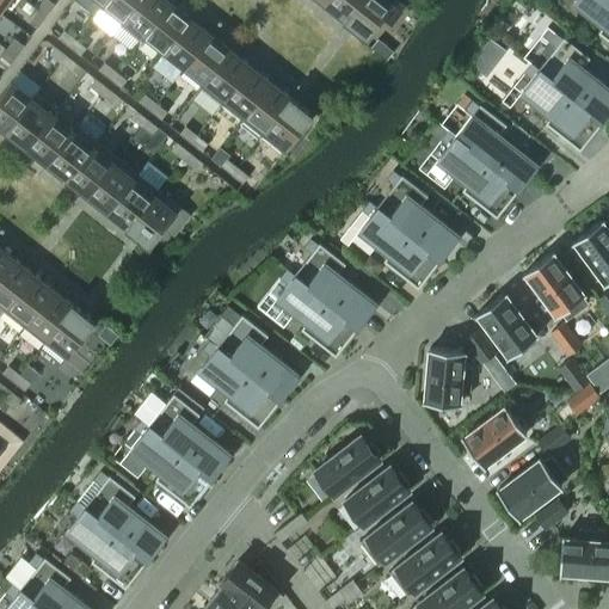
[(48,17),(56,6),(48,0),(45,0),(38,10),(48,17)]
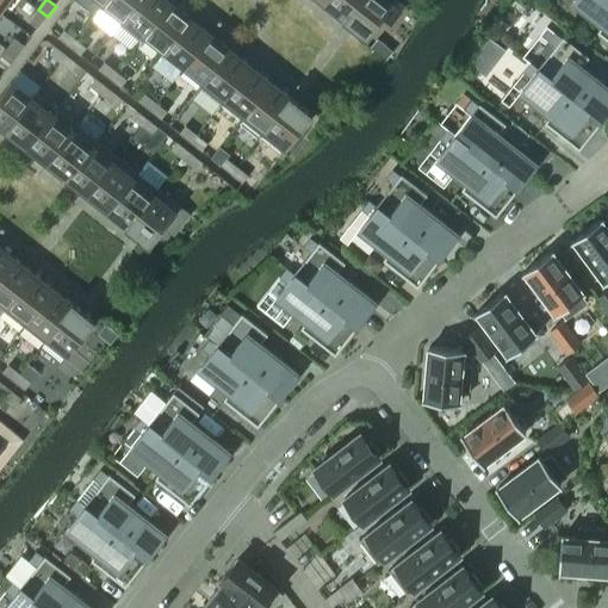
[(101,11),(109,0),(98,0),(104,5),(100,10),(101,11)]
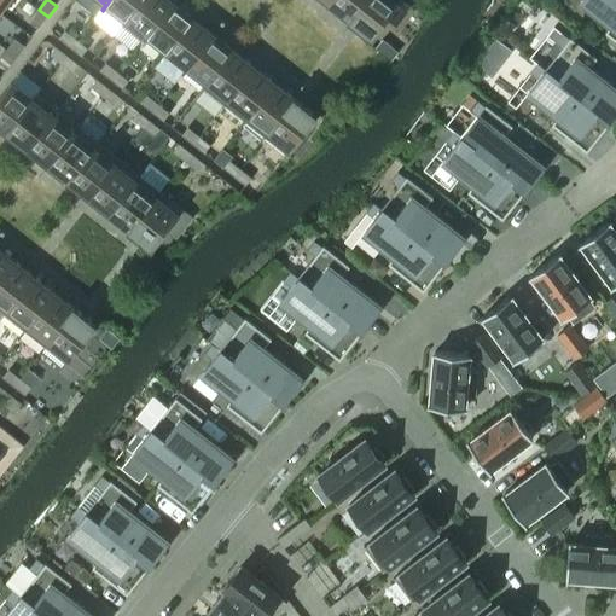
[(123,27),(144,0),(110,0),(103,11),(123,27)]
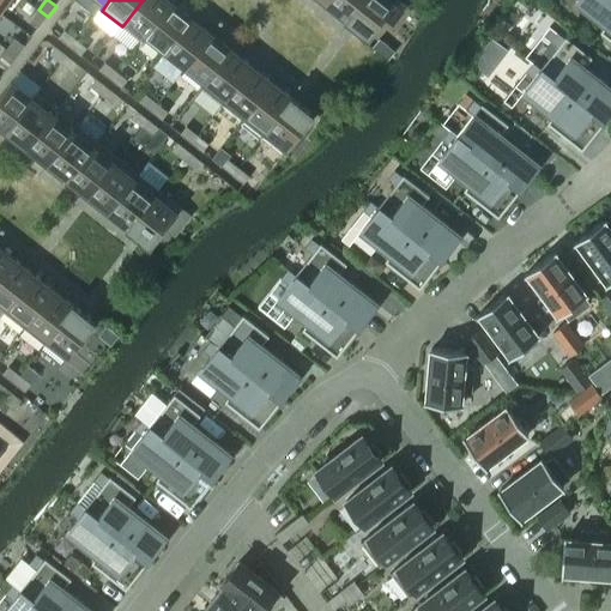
[(143,42),(173,4),(167,0),(143,0),(122,26),(143,42)]
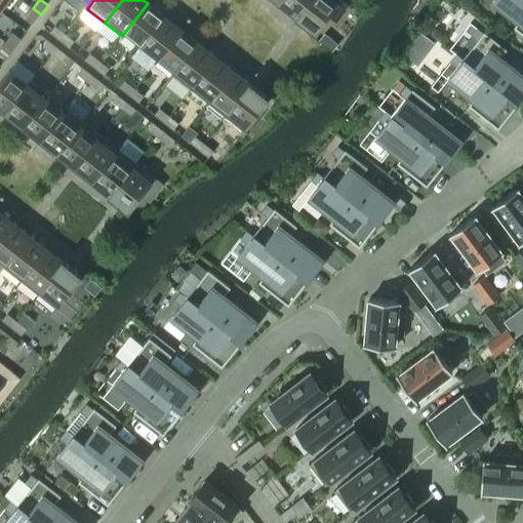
[(298,19),(313,0),(285,0),(281,5),(298,19)]
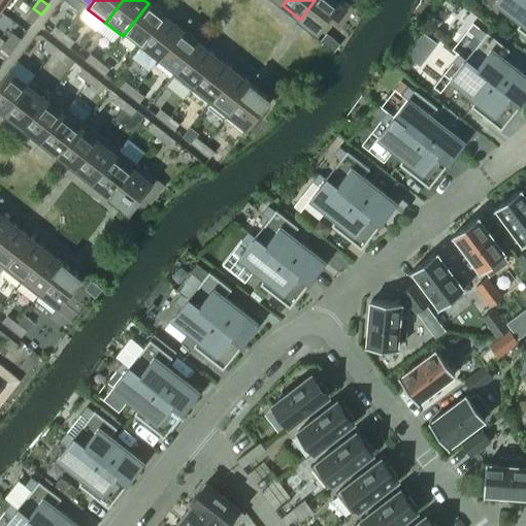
[(319,34),(344,1),(342,0),(315,0),(300,20),(319,34)]
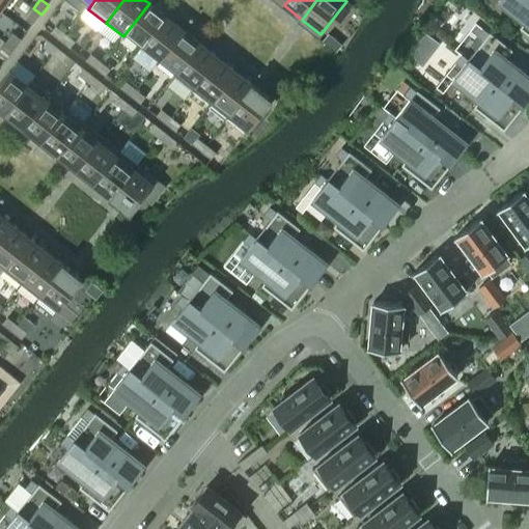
[(528,0),(501,0),(499,3),(526,24),(521,30),(528,35),(528,0)]
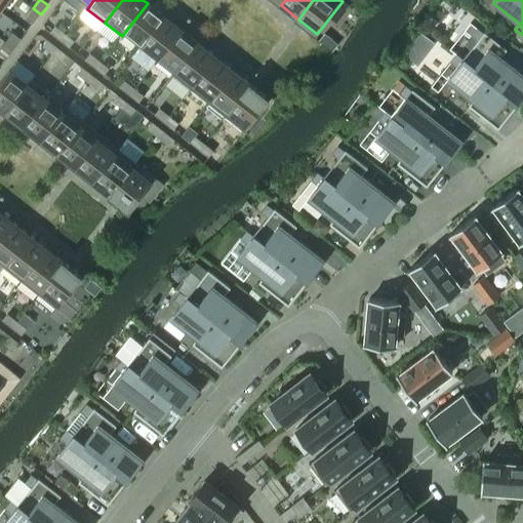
[(143,46),(165,17),(148,3),(122,36),(123,37),(126,33),(143,46)]
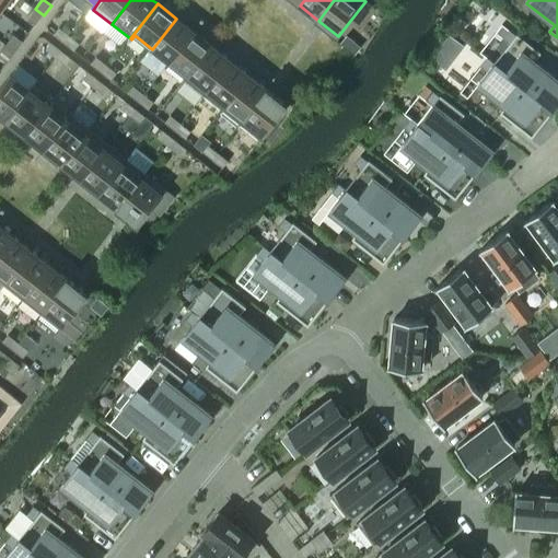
[(36,26),(44,15),(35,9),(27,20),(36,26)]
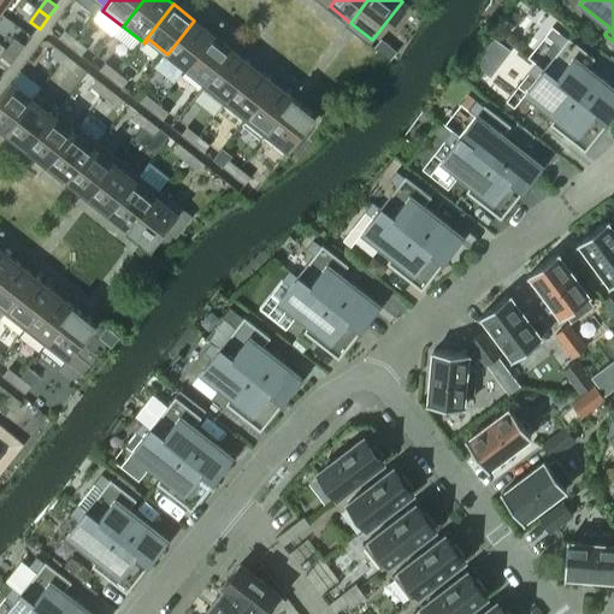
[(188,70),(214,36),(194,21),(167,54),(188,70)]
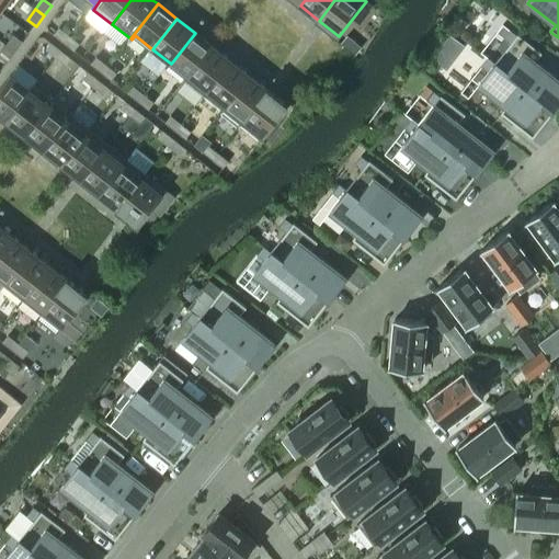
[(71,37),(60,30),(55,36),(66,45),(71,37)]
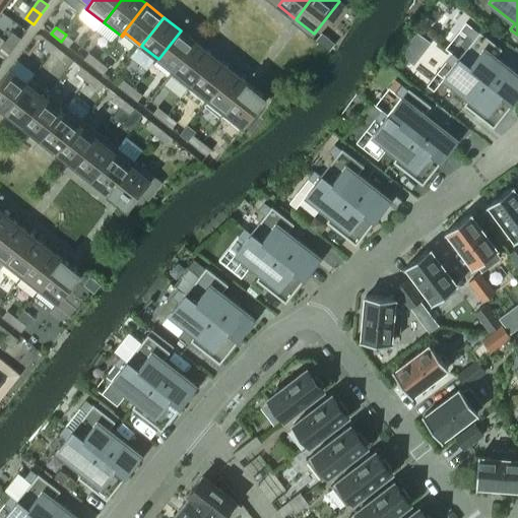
[(517,74),(497,59),(503,51),(480,34),(480,35),(473,29),(467,38),(473,43),(460,60),(453,55),(453,56),(514,104),(517,100),(517,74)]
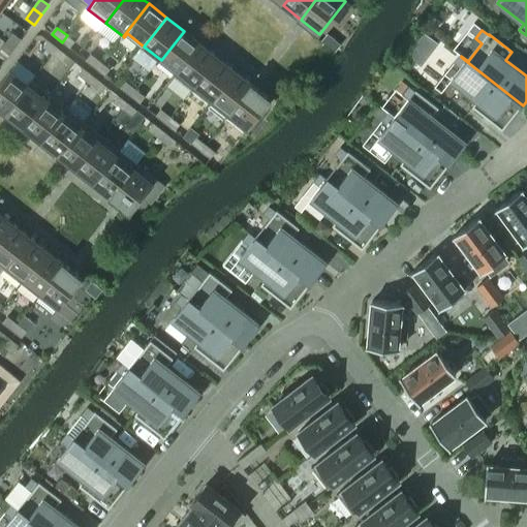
[(176,78),(202,44),(184,31),(161,60),(178,73),(175,76),(176,78)]
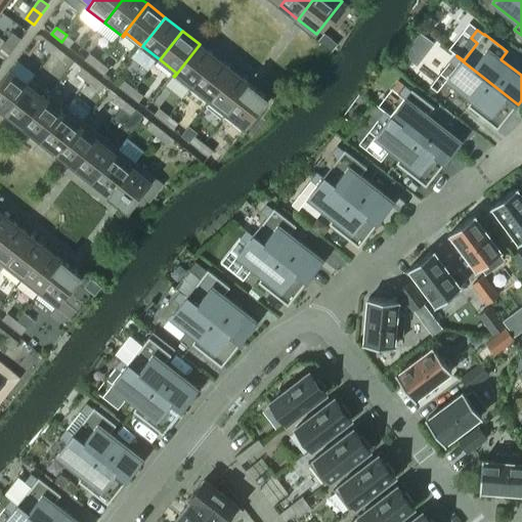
[(14,50),(23,41),(14,35),(6,44),(14,50)]
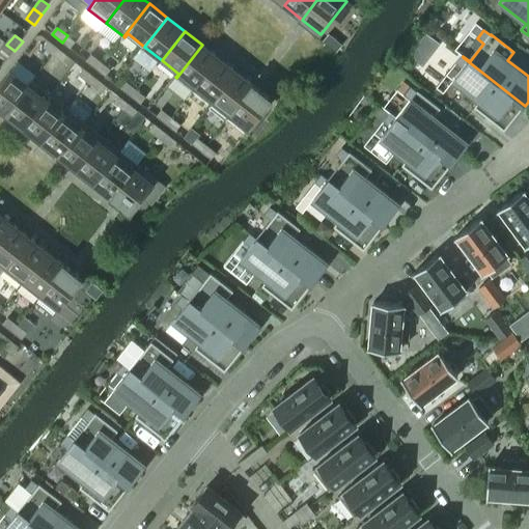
[(77,43),(67,35),(62,43),(72,50),(77,43)]
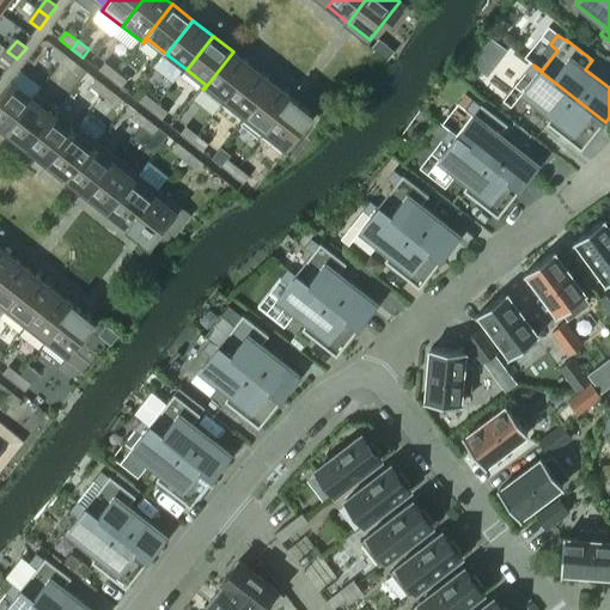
[(68,58),(58,49),(52,56),(62,65),(68,58)]
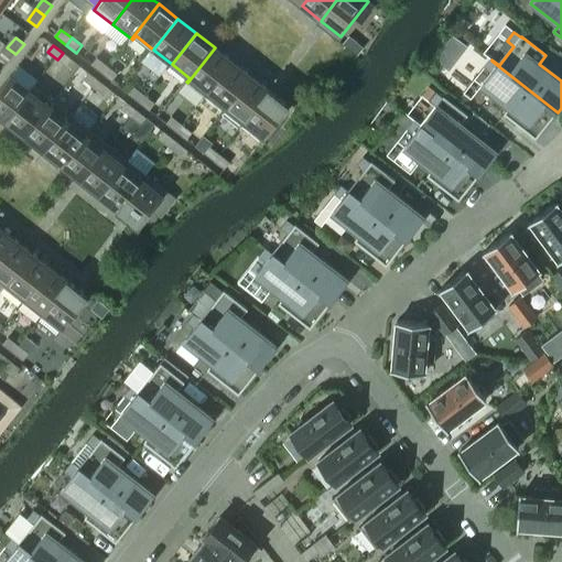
[(0,57),(8,65),(15,54),(7,47),(0,56),(0,57)]
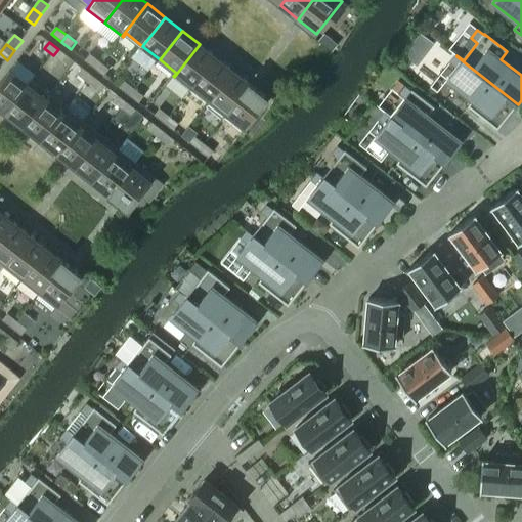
[(191,91),(217,58),(200,44),(174,77),(191,91)]
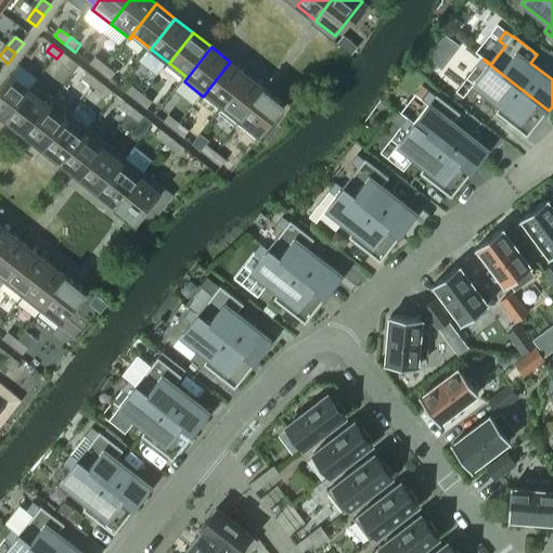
[(66,67),(72,60),(62,52),(56,59),(66,67)]
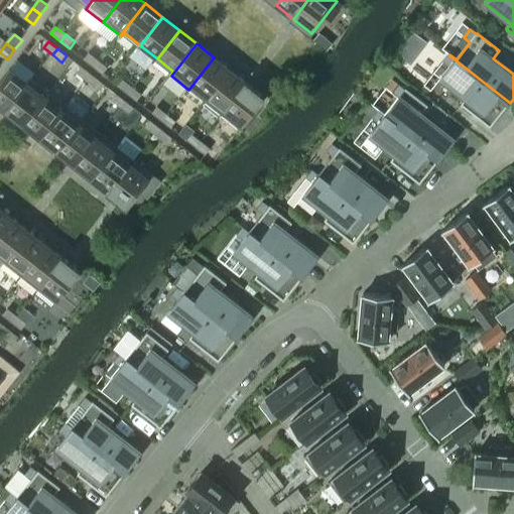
[(99,61),(90,54),(85,60),(94,68),(99,61)]
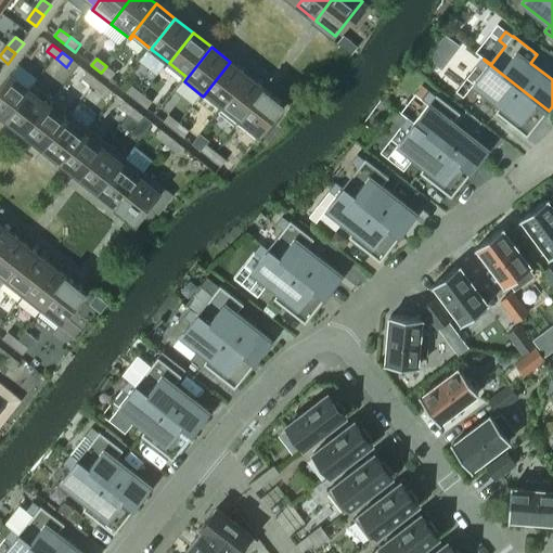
[(528,138),(549,111),(484,60),(477,67),(484,73),(474,86),(502,107),(497,114),(528,138)]
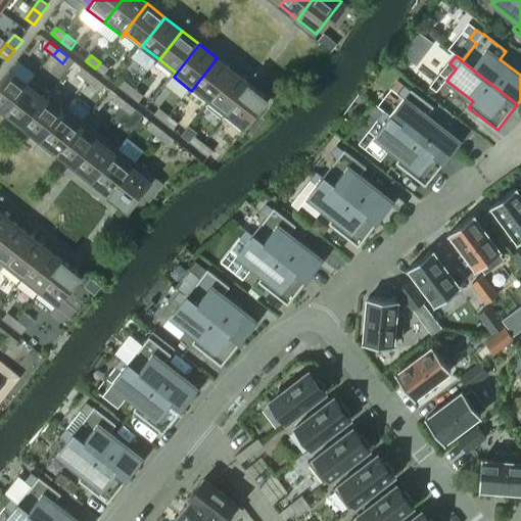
[(208,104),(234,72),(217,58),(191,91),(208,104)]
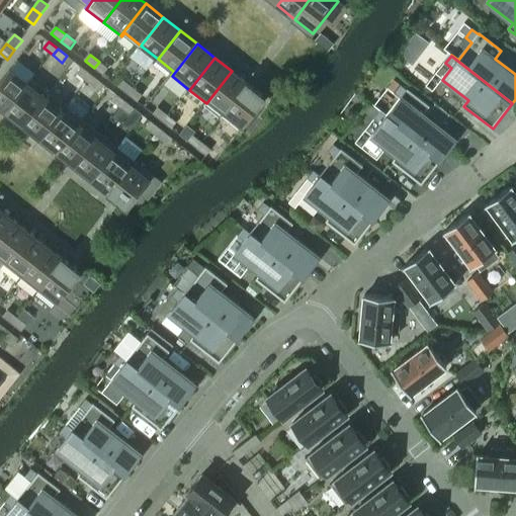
[(109,69),(99,62),(94,68),(104,76),(109,69)]
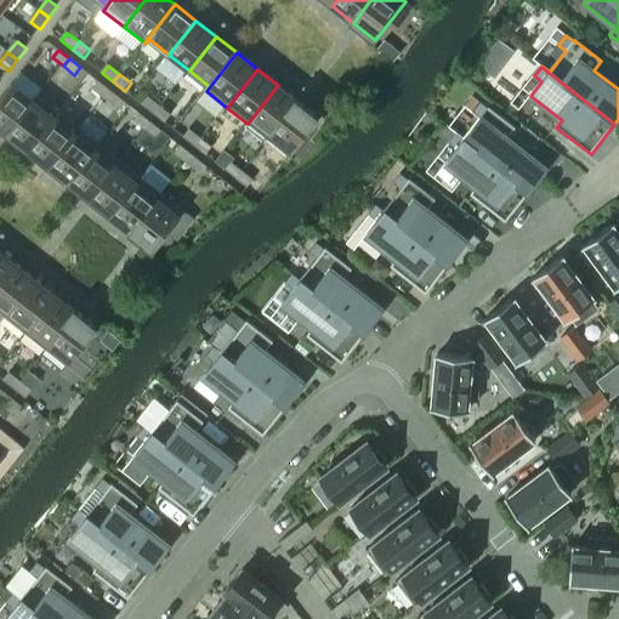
[(104,98),(111,91),(100,81),(94,90),(104,98)]
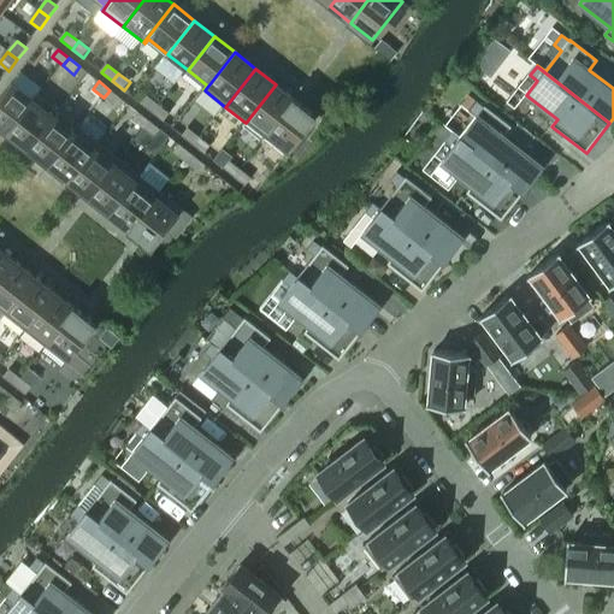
[(0,128),(9,135),(39,96),(37,96),(34,100),(13,84),(0,100),(0,128)]
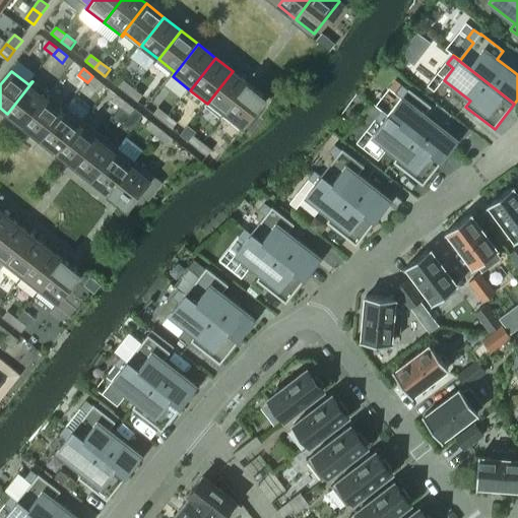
[(224,118),(250,85),(233,71),(207,104),(224,118)]
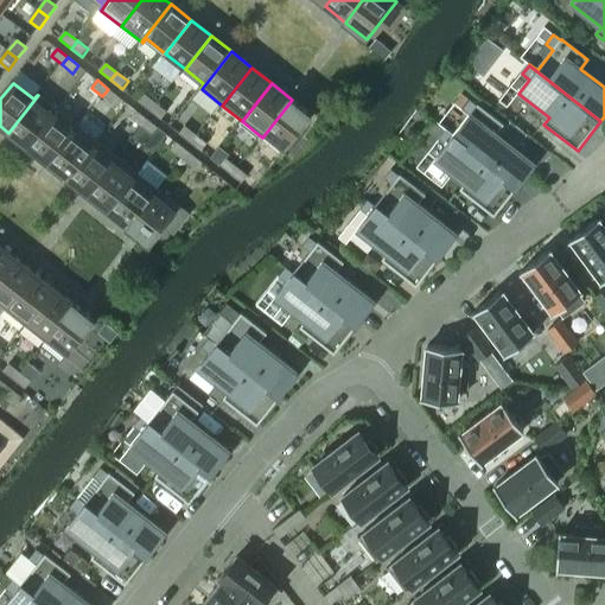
[(119,97),(108,89),(102,96),(113,104),(119,97)]
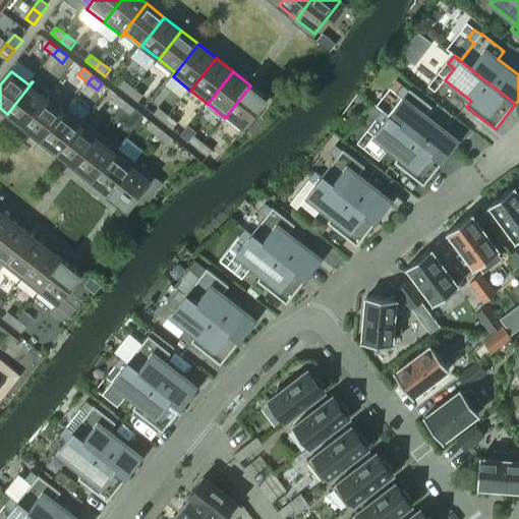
[(24,127),(50,96),(33,81),(7,114),(24,127)]
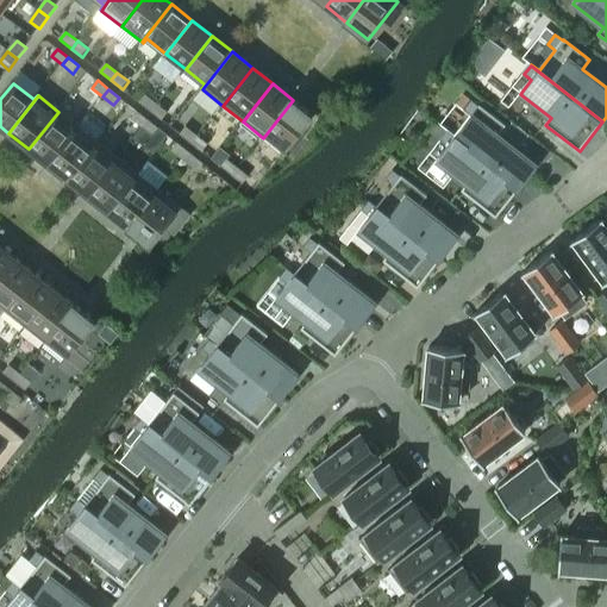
[(157,105),(146,95),(141,104),(151,112),(157,105)]
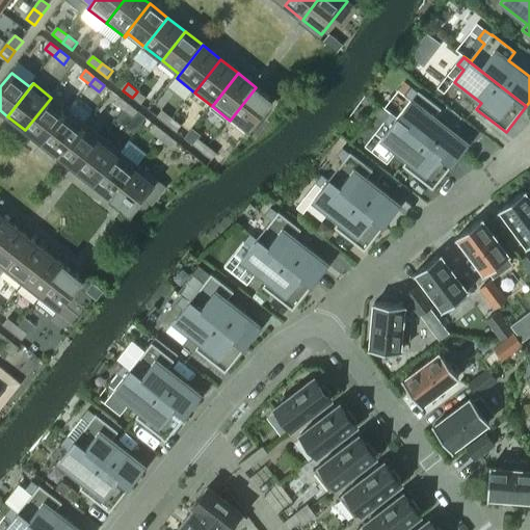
[(247,134),(274,102),(256,87),(230,121),(247,134)]
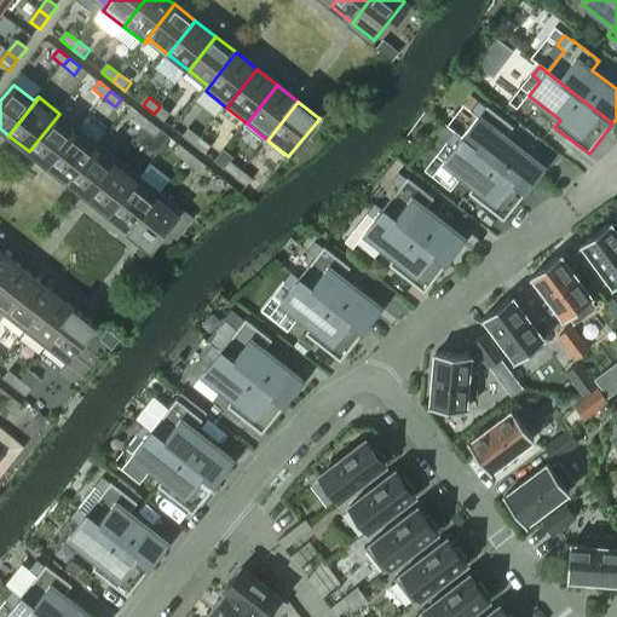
[(547,168),(507,138),(515,128),(489,108),(488,109),(480,103),(472,113),(480,119),(463,139),(455,133),(455,134),(529,191),(547,168)]
